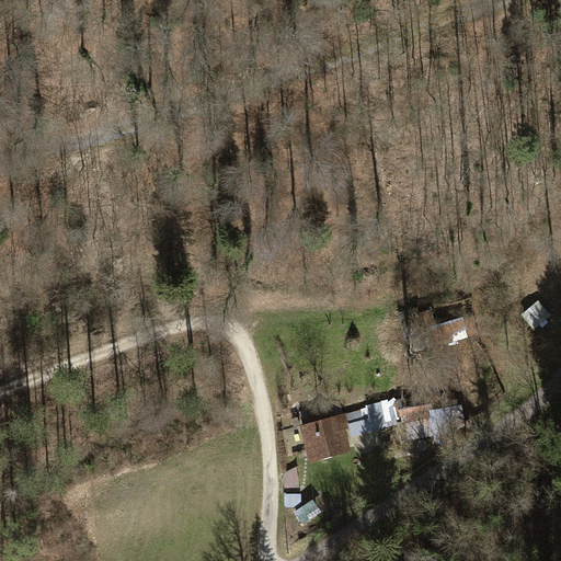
[(548,316),(538,304),(525,315),(535,327),(548,316)]
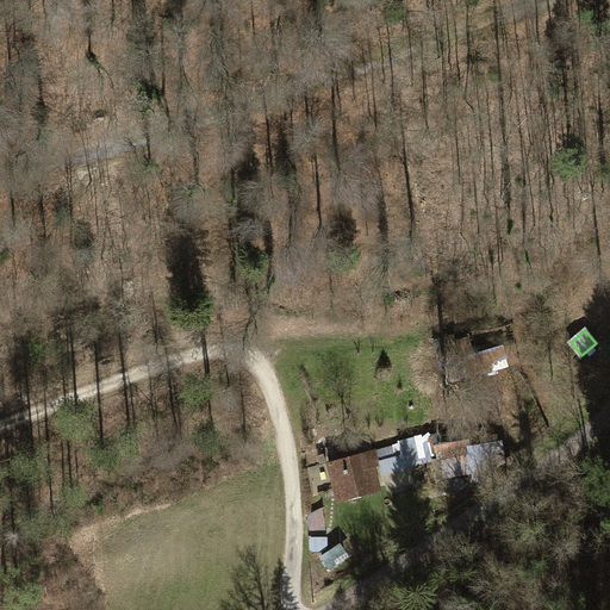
[(505,342),(475,352),(480,368),(510,359),(505,342)]
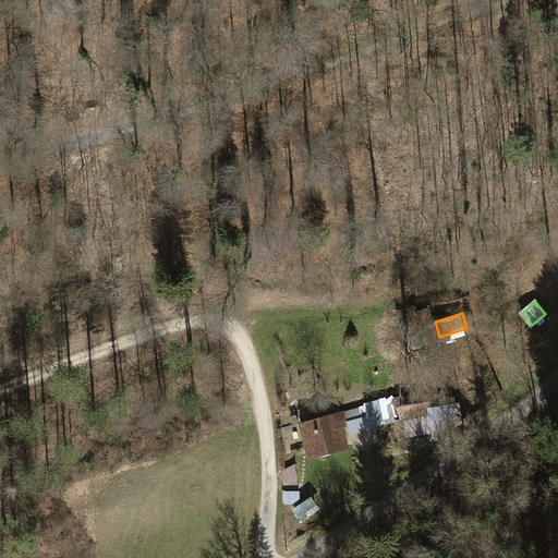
[(424,396),(395,400),(397,415),(399,415),(400,421),(427,416),(424,396)]
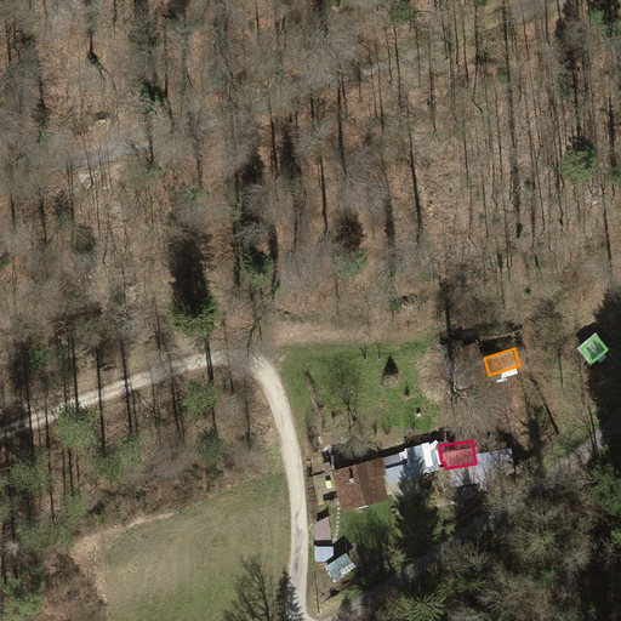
[(432,445),(409,450),(412,466),(436,460),(432,445)]
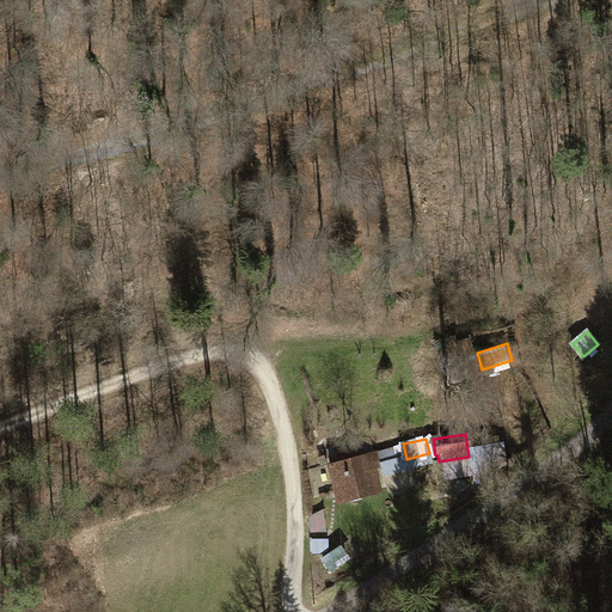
[(375,452),(330,464),(340,499),(340,501),(380,491),(374,466),(380,465),(378,458),(377,458),(375,452)]
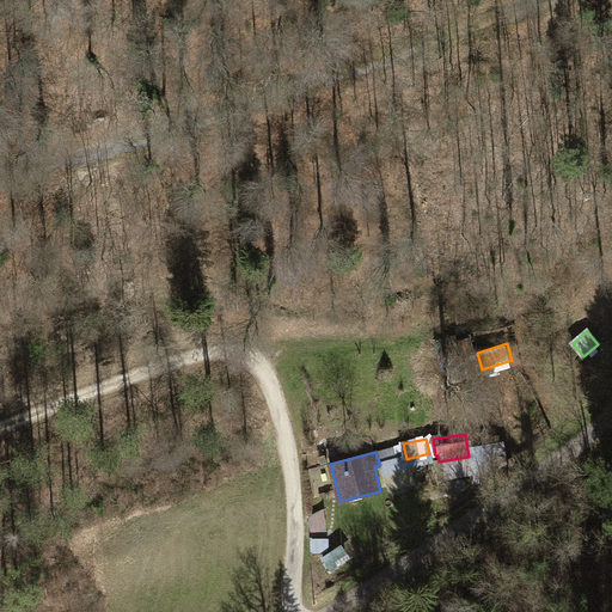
[(324,510),(310,518),(312,537),(326,531),(324,510)]
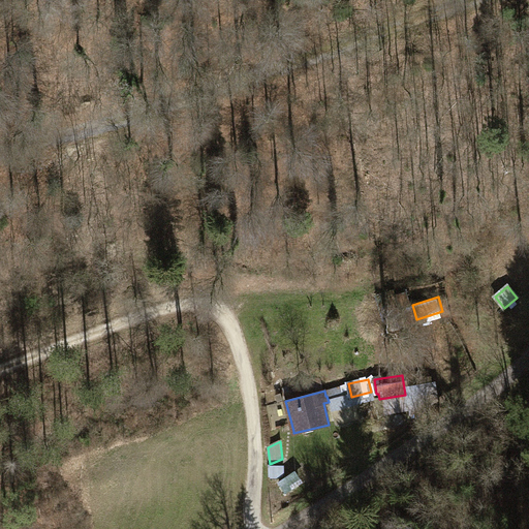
[(284,478),(284,466),(269,467),(269,478),(284,478)]
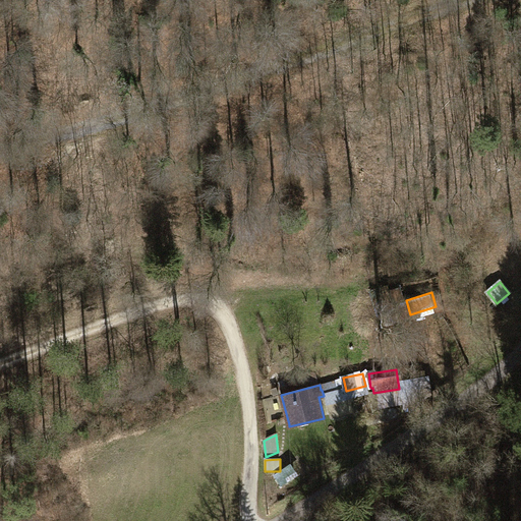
[(291,464),(273,476),(281,487),(298,475),(291,464)]
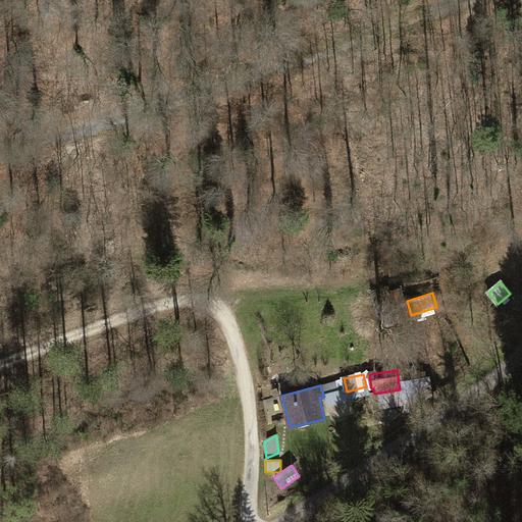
All buildings are outlined.
